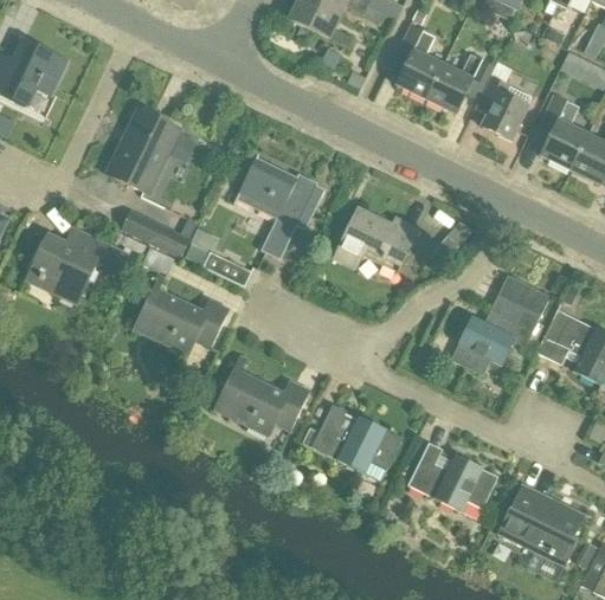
[(295,0),(287,17),(301,24),(295,36),(302,39),(308,27),(329,38),(329,36),(348,45),(353,36),(334,26),(339,17),(304,0),(295,0)]
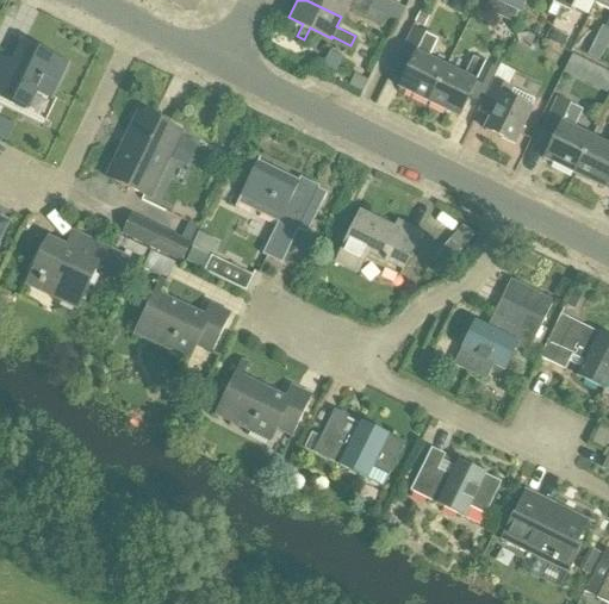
[(306,0),(341,17),(348,4),(366,13),(371,5),(360,0),(306,0)]
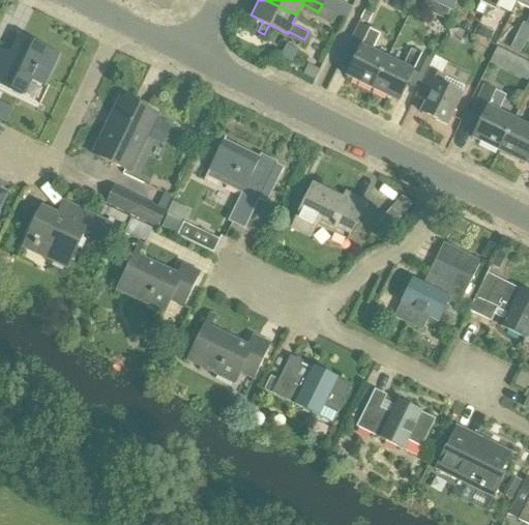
[(446,16),(450,6),(438,0),(424,0),(422,5),(446,16)]
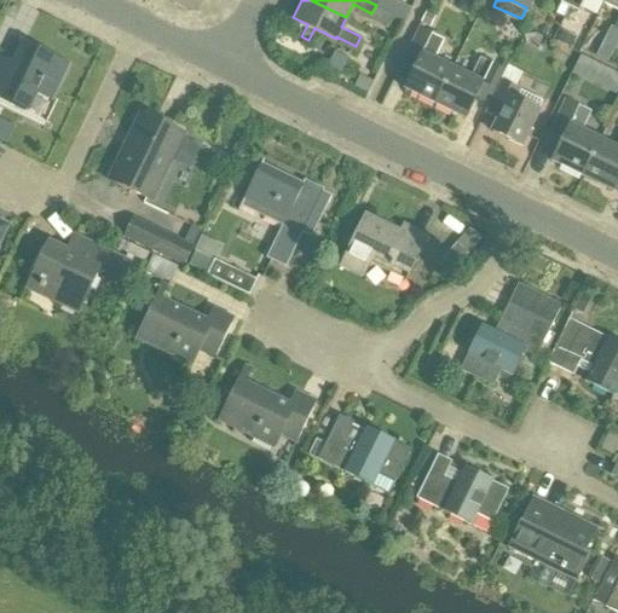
[(570,3),(571,0),(560,0),(556,9),(565,13),(570,3)]
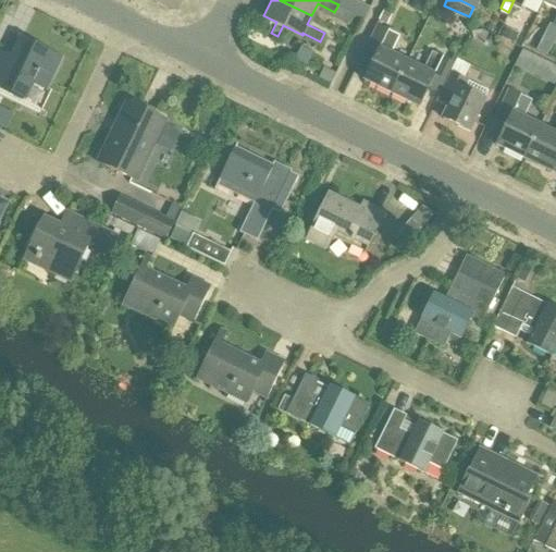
[(543,0),(555,7),(555,13),(552,21),(547,31),(555,34),(555,0),(543,0)]
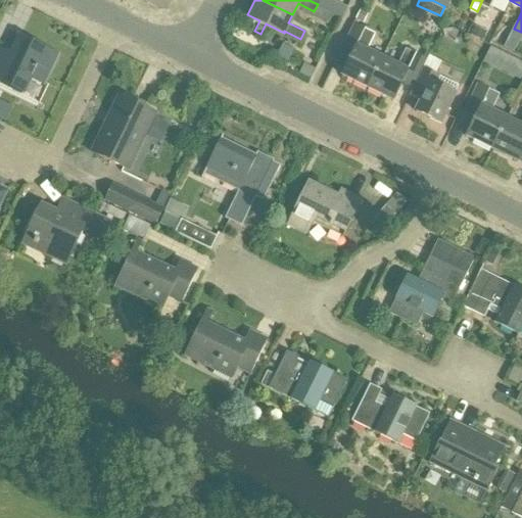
[(368,86),(382,55),(366,48),(375,31),(353,20),(340,47),(351,52),(341,73),(368,86)]
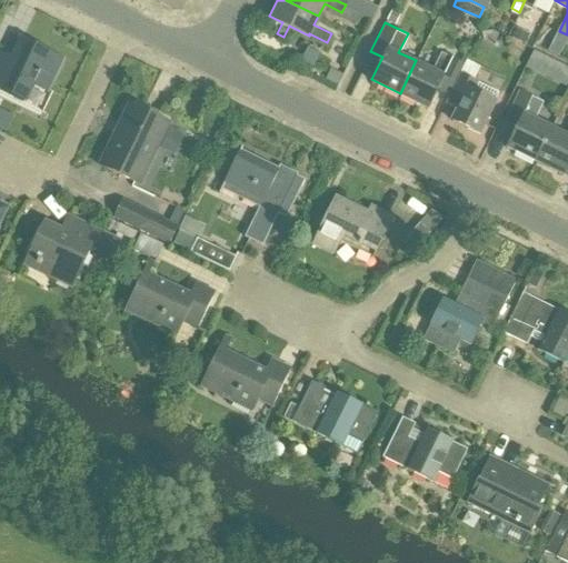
[(517,23),(514,33),(527,40),(531,30),(517,23)]
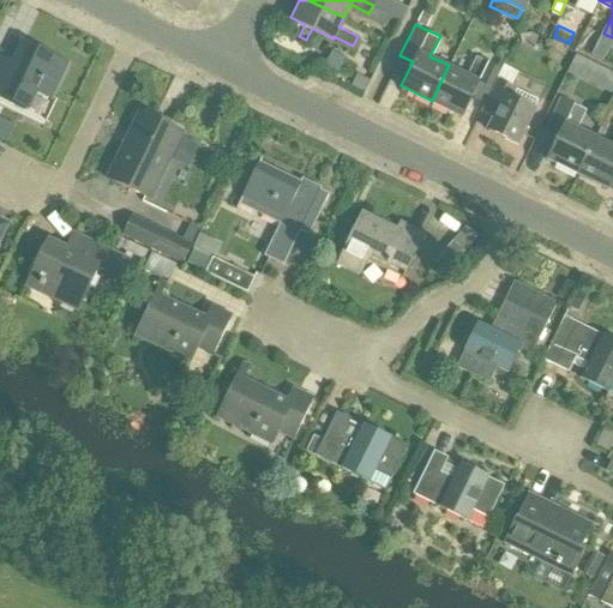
[(52,92),(67,59),(24,38),(13,60),(0,53),(0,90),(28,103),(37,85),(52,92)]
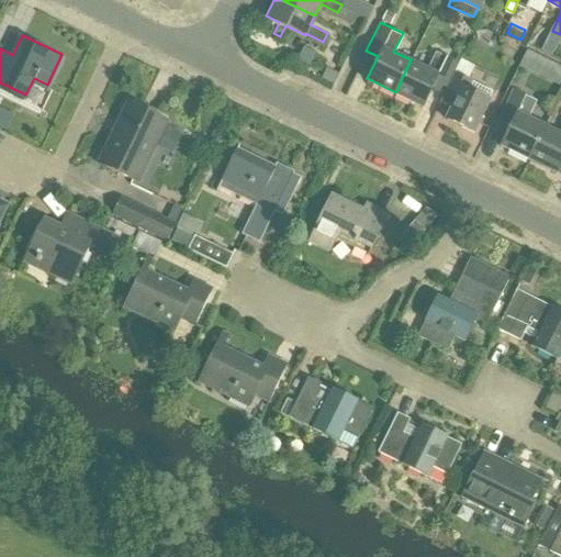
[(535,70),(542,55),(528,47),(520,64),(535,70)]
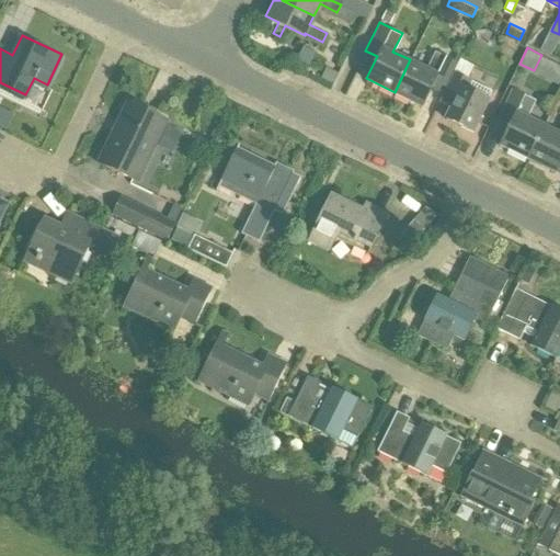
[(444,91),(454,70),(458,60),(435,49),(425,68),(410,59),(395,92),(422,105),(432,86),(444,91)]
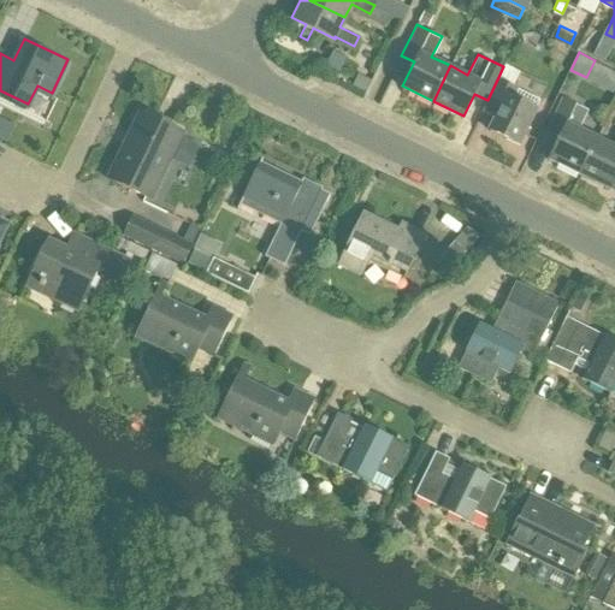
[(367,88),(372,76),(359,70),(354,81),(367,88)]
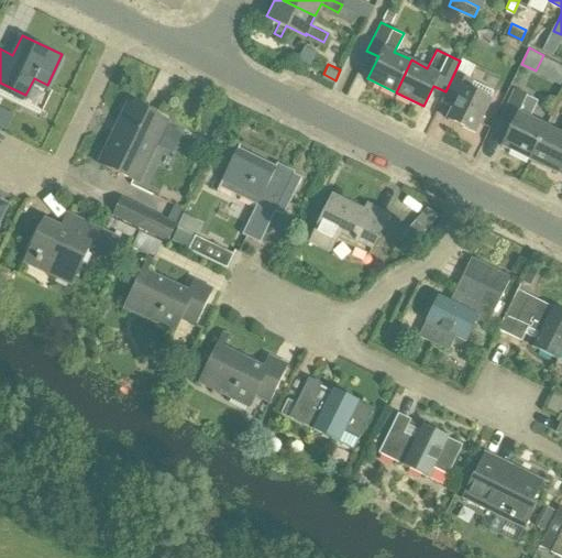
[(445,91),(441,100),(454,106),(448,118),(474,130),(478,122),(491,98),(488,98),(493,88),(474,78),(473,79),(469,77),(455,70),(445,91)]
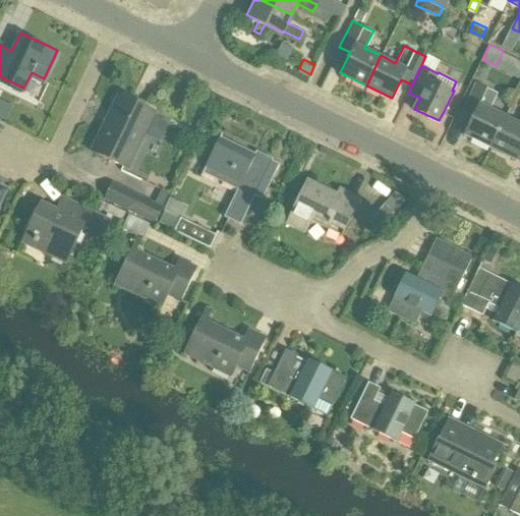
[(489,146),(504,116),(488,108),(497,92),(476,81),(463,108),(474,113),(464,132),(489,146)]
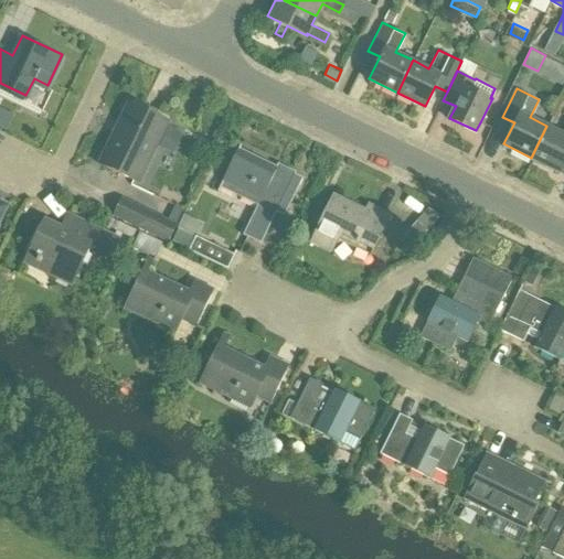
[(149,156),(167,119),(134,103),(120,130),(115,127),(98,160),(132,176),(145,153),(149,156)]
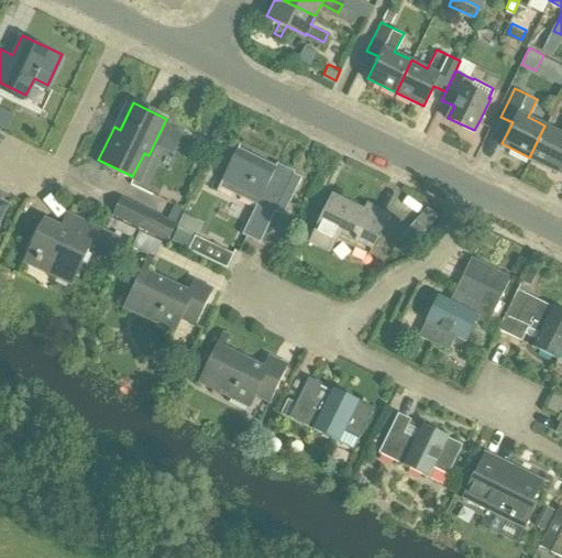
[(544,126),(529,157),(559,172),(561,164),(561,133),(544,126)]
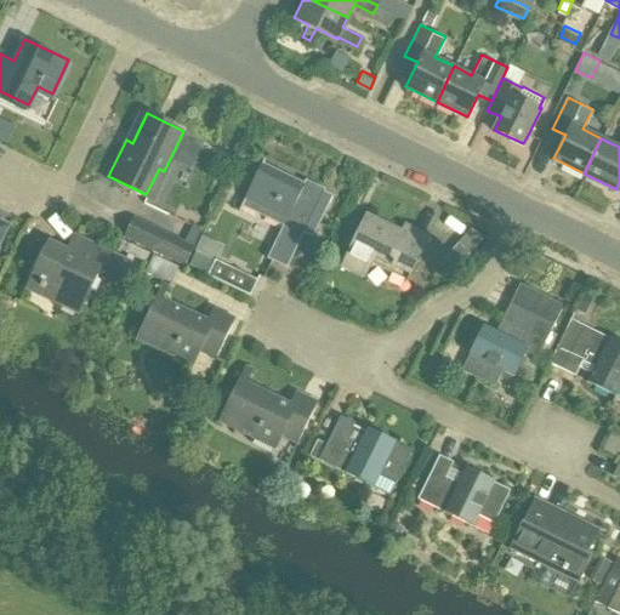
[(303,181),(262,160),(243,200),(283,221),(267,255),(288,265),(305,229),(313,234),(333,193),(324,188),(326,186),(306,176),(303,181)]
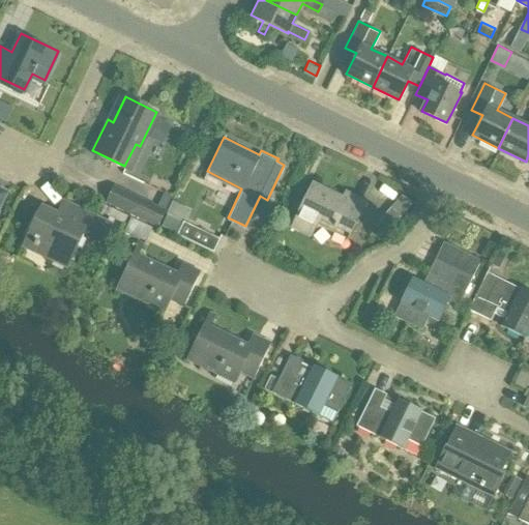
[(343,195),(313,180),(292,223),(311,233),(316,222),(325,226),(334,223),(350,231),(366,199),(346,188),(343,195)]
